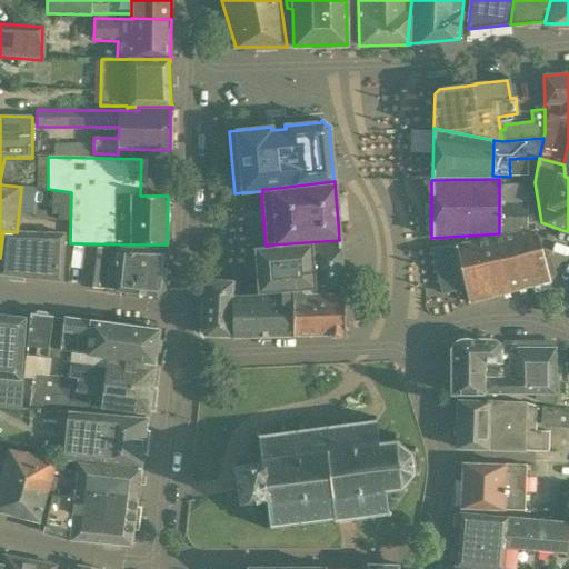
[(499,233),(499,235),(527,228),(527,209),(531,207),(527,183),(499,183),(499,233)]
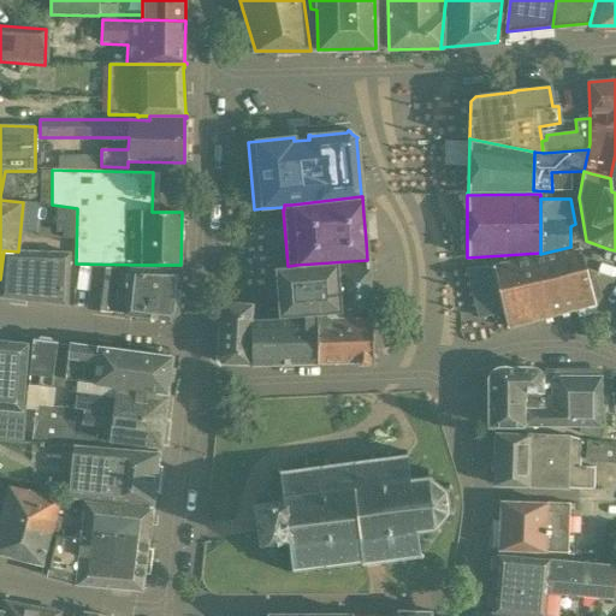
[(503,314),(507,329),(593,304),(592,300),(598,297),(593,279),(587,280),(579,250),(573,252),(573,247),(570,248),(570,247),(540,254),(540,256),(492,266),(466,271),(475,312),(477,320),(503,314)]
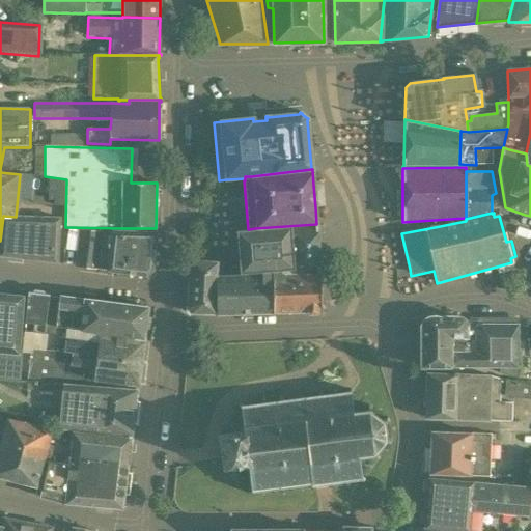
[(59,219),(16,217),(3,216),(0,241),(0,256),(57,262),(59,219)]
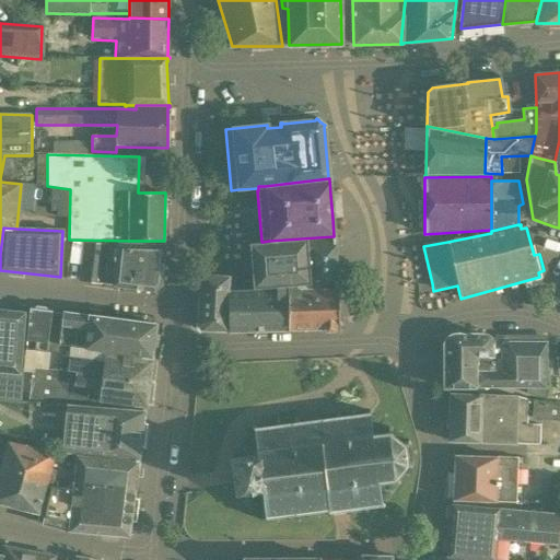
[(287,287),(338,287),(334,236),(269,241),(263,242),(264,245),(249,246),(253,288),(287,287)]
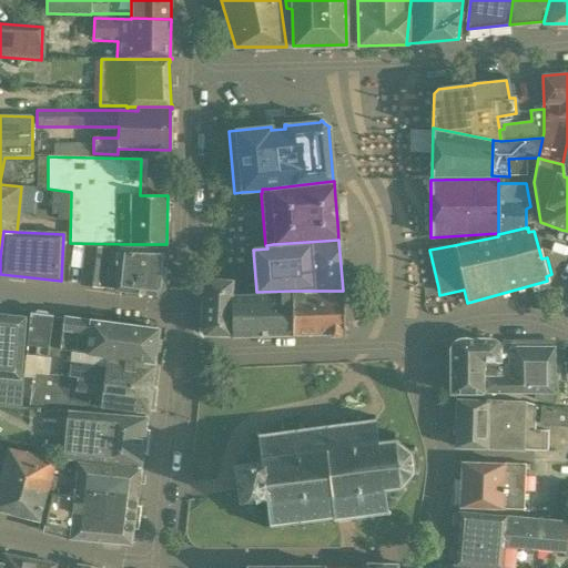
[(102,287),(115,288),(115,290),(155,295),(163,290),(166,250),(120,247),(120,249),(109,249),(84,247),(80,285),(102,288),(102,287)]
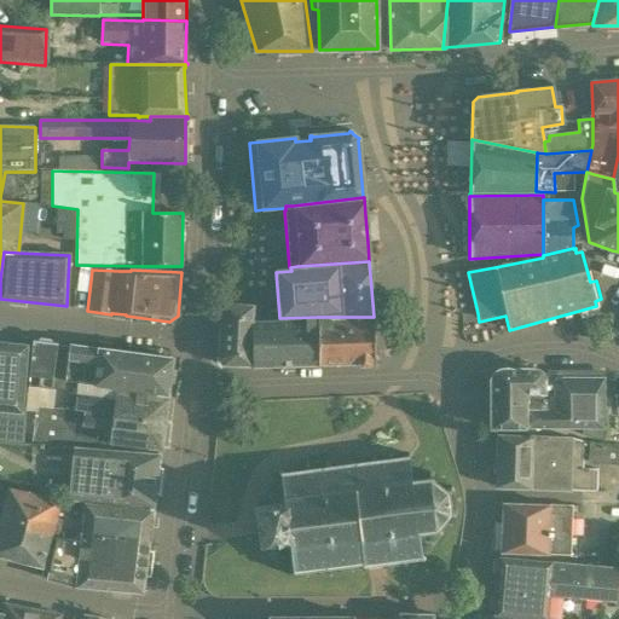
[(252,366),(252,323),(253,306),(223,304),(218,360),(221,366),(248,366),(252,366)]
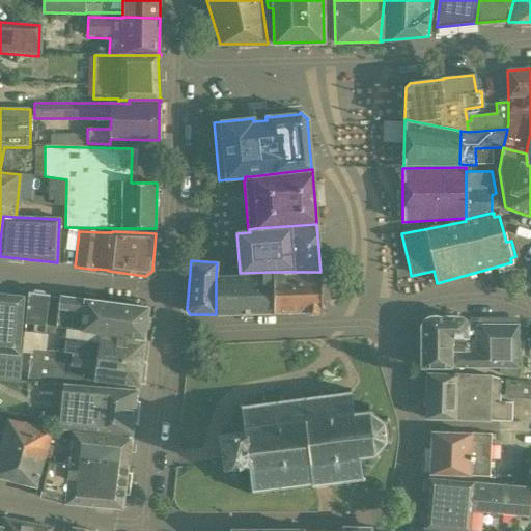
[(216,277),(216,314),(272,313),(272,272),(240,273),(240,275),(216,277)]
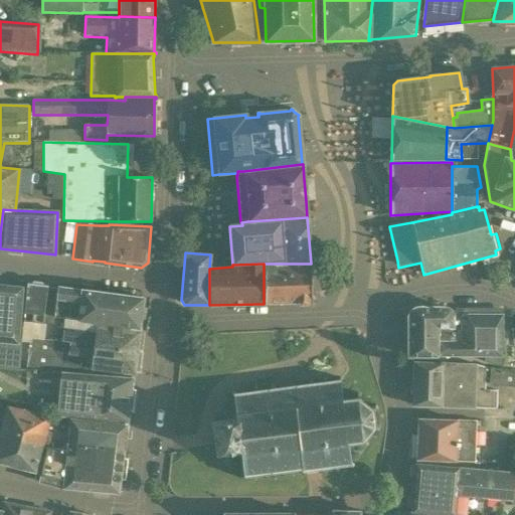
[(264,264),(264,304),(279,304),(298,303),(300,305),(307,305),(309,303),(312,303),(312,300),(311,264),(264,264)]
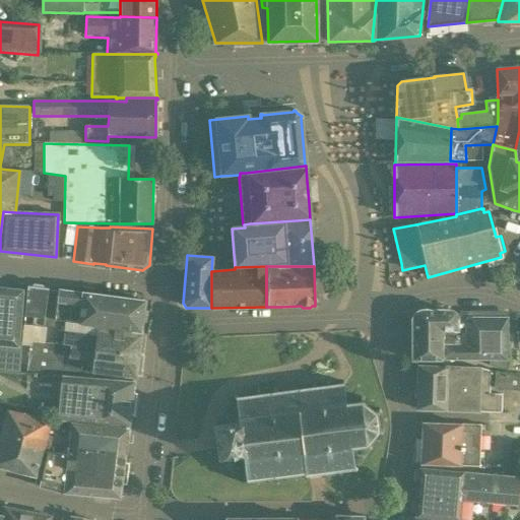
[(43,327),(43,325),(44,319),(48,291),(48,289),(27,286),(25,316),(34,317),(33,325),(43,327)]
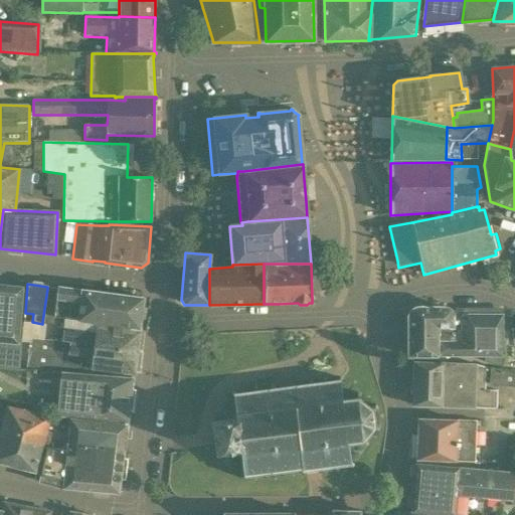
[(0,369),(19,371),(21,343),(18,342),(22,288),(0,285),(0,369)]
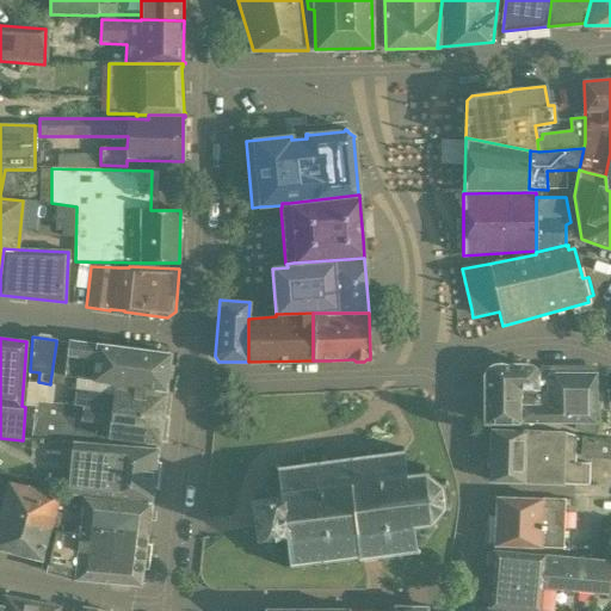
[(93,380),(117,383),(165,389),(170,355),(96,344),(96,345),(68,341),(68,344),(56,343),(51,375),(50,382),(65,384),(66,376),(93,380)]
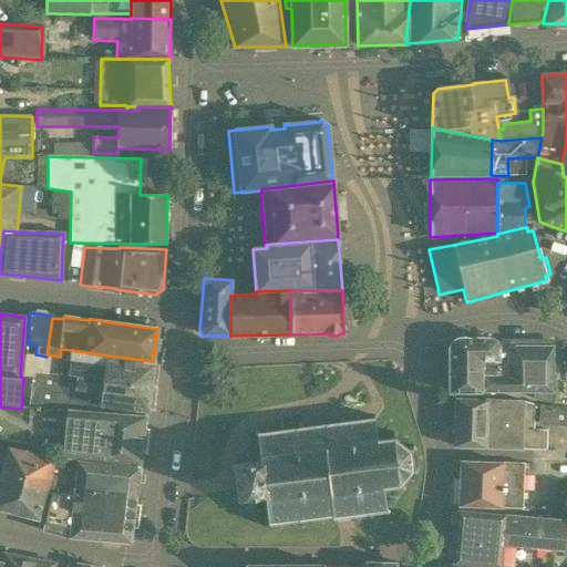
[(491,339),(459,338),(454,340),(450,343),(449,349),(450,393),(453,393),(482,393),(533,394),(533,399),(553,404),(554,346),(511,346),(508,347),(506,350),(506,375),(481,375),(481,360),(497,361),(497,349),(496,342),(491,339)]
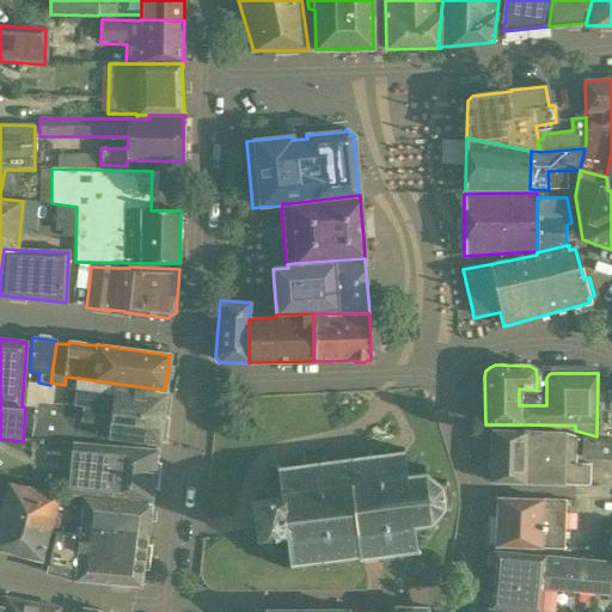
[(160,417),(161,417),(165,390),(117,384),(115,396),(93,393),(93,391),(75,389),(74,407),(84,408),(152,416),(160,417)]
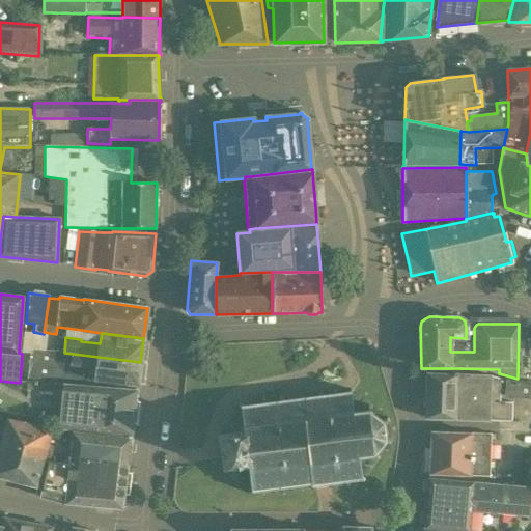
[(140,362),(139,362),(132,361),(73,354),(64,353),(31,348),(27,381),(63,384),(63,385),(94,387),(95,381),(137,386),(140,362)]
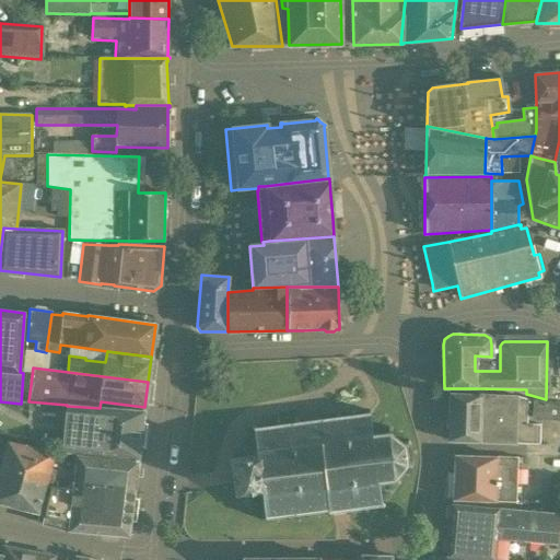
[(450,394),(448,416),(454,416),(453,441),(452,441),(452,442),(515,444),(539,445),(540,424),(527,424),(528,400),(517,397),(517,396),(450,394)]
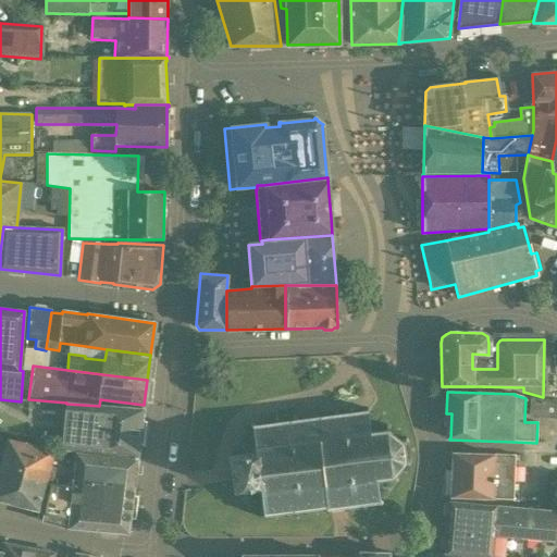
[(556,419),(556,404),(531,398),(529,416),(556,419)]
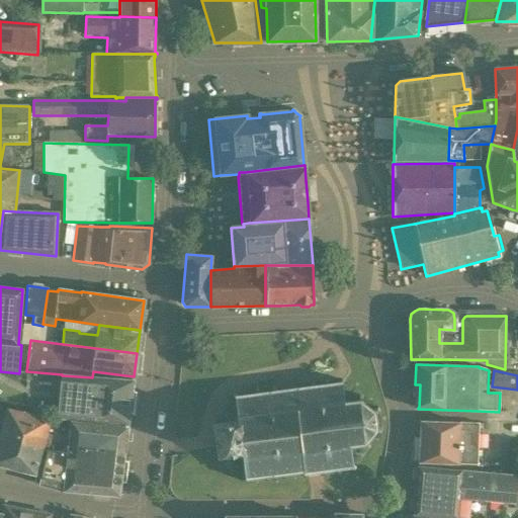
[(71,420),(71,421),(127,426),(134,380),(92,377),(62,375),(58,416),(58,419),(71,420)]
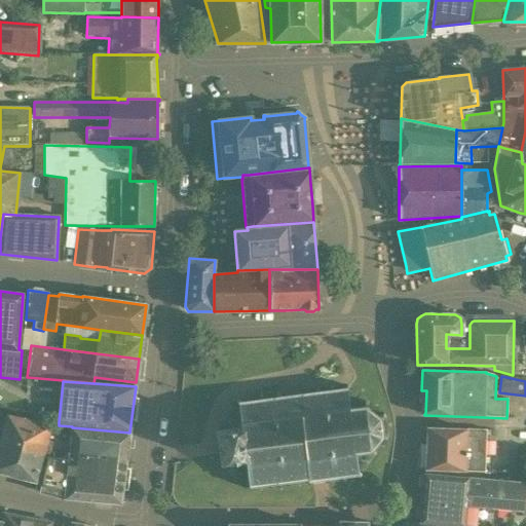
[(371,450),(381,436),(379,418),(364,407),(348,409),(346,389),(292,397),(280,399),(239,404),(241,423),(241,429),(217,434),(219,448),(220,455),(221,463),(247,460),(248,466),(250,486),(308,479),(309,481),(312,481),(320,480),(328,479),(358,474),(354,452),(371,450)]
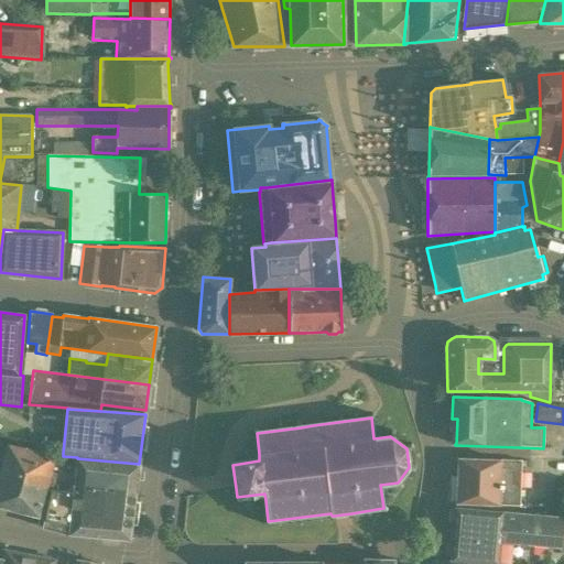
[(0,507),(38,518),(39,513),(55,457),(8,445),(0,472),(0,507)]
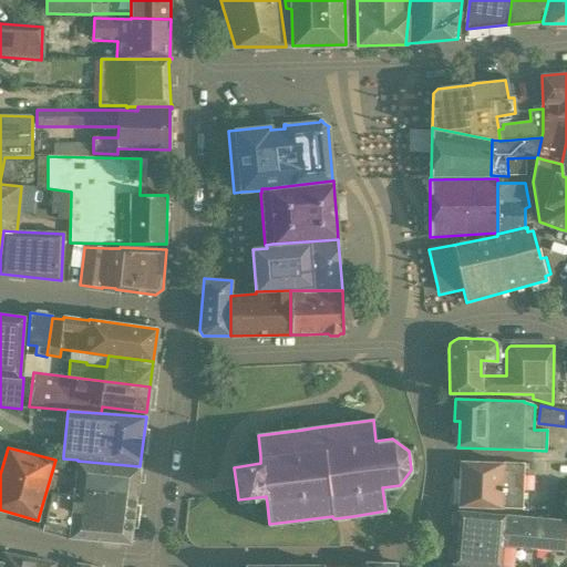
[(58,454),(55,460),(39,516),(40,517),(37,529),(70,537),(74,494),(78,461),(78,460),(63,459),(63,455),(58,454)]
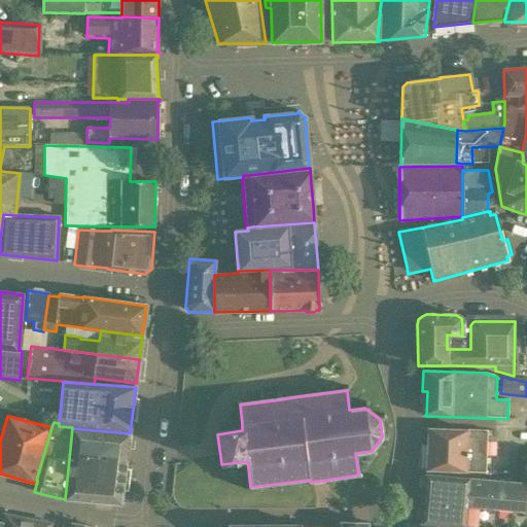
[(127,458),(130,433),(72,428),(69,459),(65,499),(120,505),(127,458)]
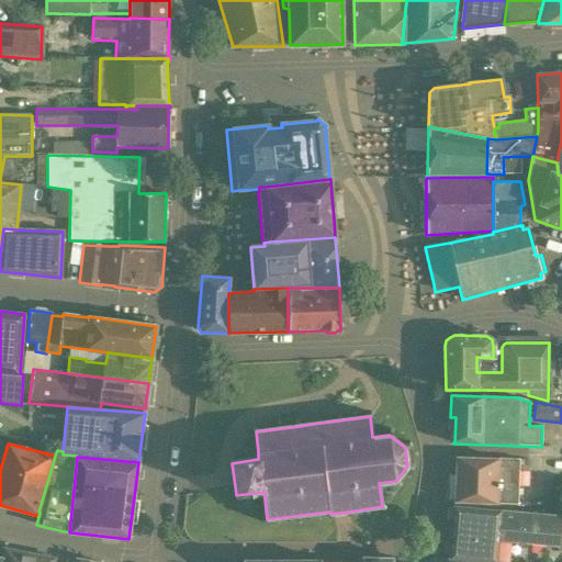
[(517,504),(518,460),(456,458),(454,502),(517,504)]
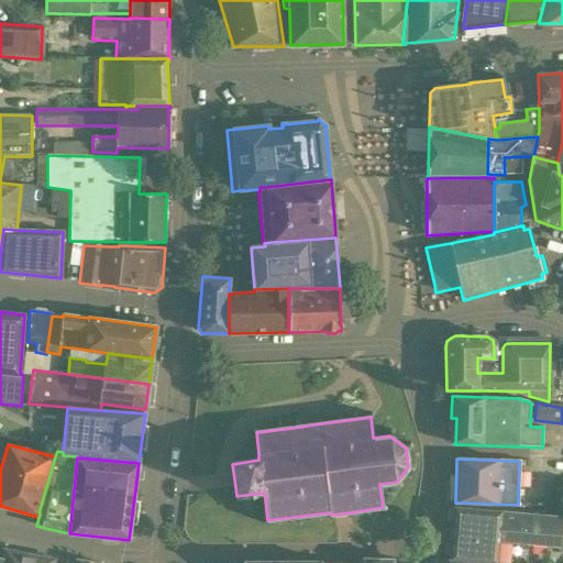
[(455,508),(450,559),(478,562),(562,562),(562,517),(503,512),(455,508)]
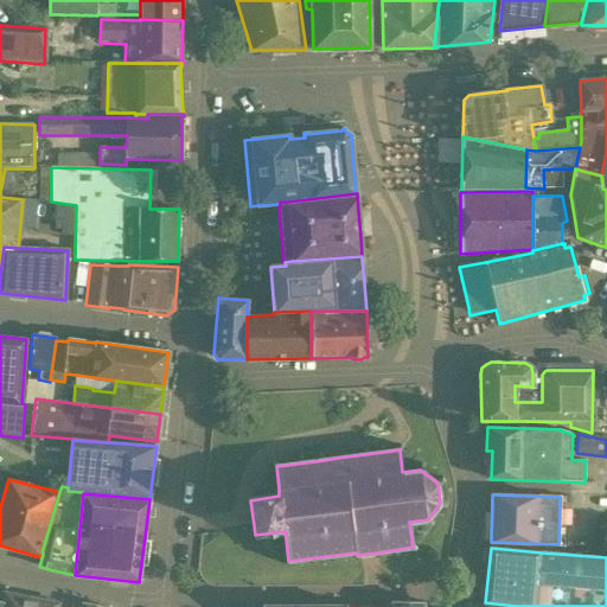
[(2,604),(0,606),(56,606),(57,604),(5,593),(2,604)]
